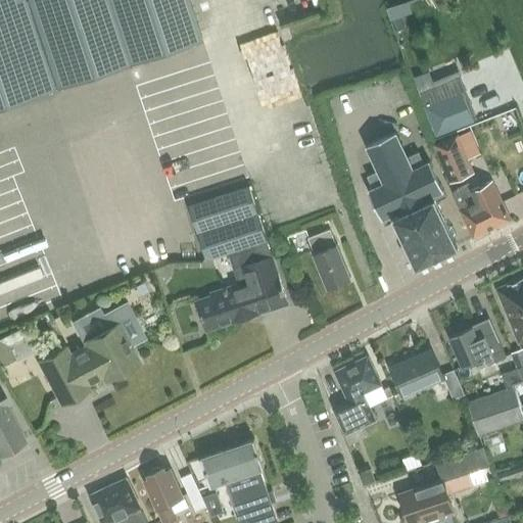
[(0,0),(0,104),(200,39),(187,0),(0,0)]
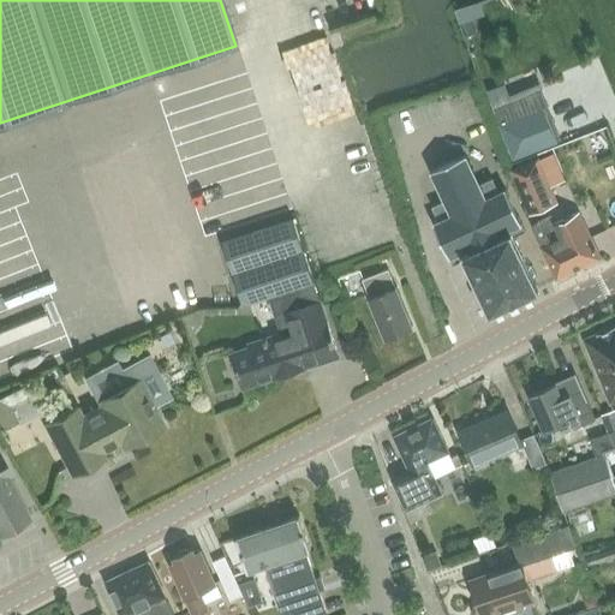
[(352,85),(286,102),(293,132),(327,124),(332,139),(363,132),(352,85)]
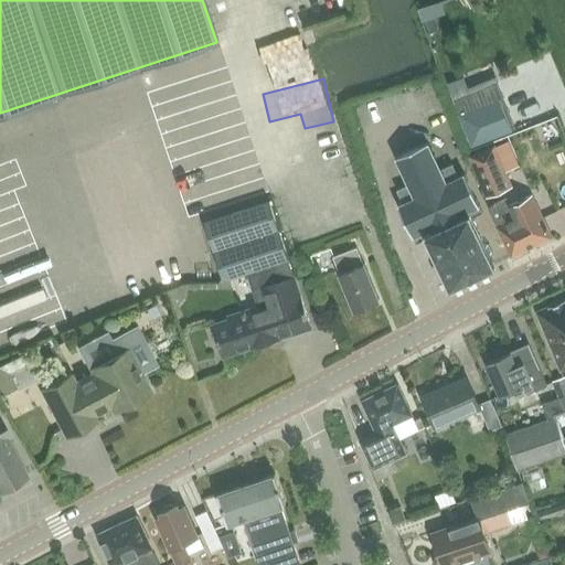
[(492,84),(454,99),(472,146),(511,130),(492,84)]
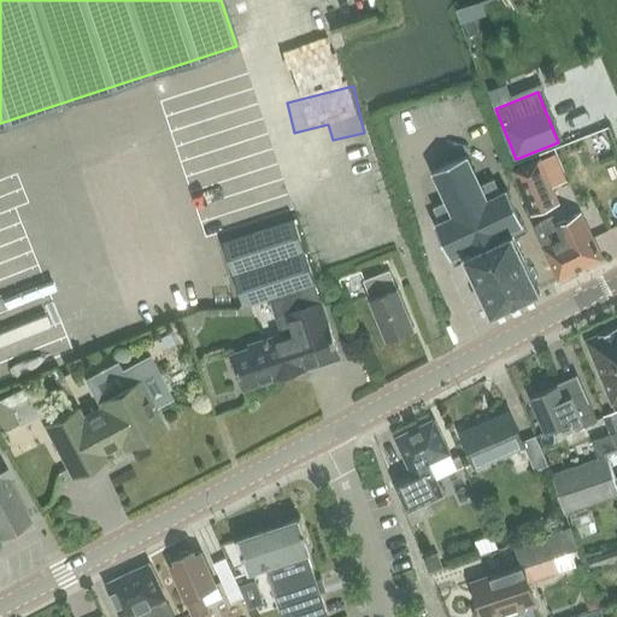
[(597,129),(607,124),(616,121),(616,95),(588,106),(597,129)]
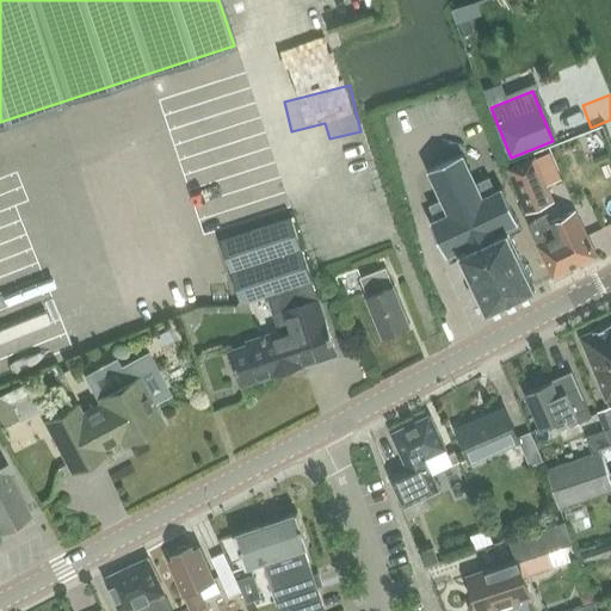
[(463,257),(487,310),(535,288),(511,235),(523,229),(504,189),(497,191),(491,177),(476,183),(463,154),(430,168),(444,198),(431,205),(437,220),(432,222),(451,263),(463,257)]
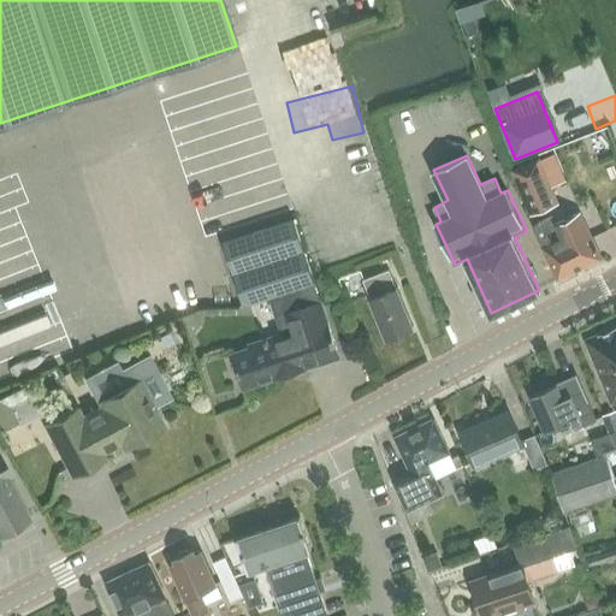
[(539,158),(513,170),(532,214),(558,202),(539,158)]
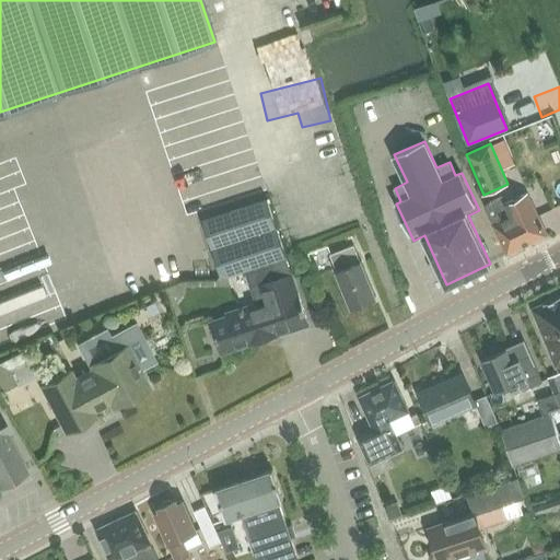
[(493,202),(483,207),(506,254),(547,235),(527,194),(528,194),(527,193),(505,203),(502,197),(492,201),(493,202)]
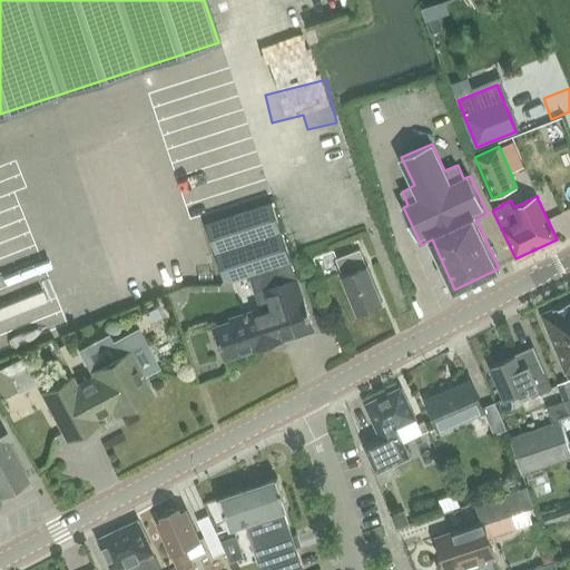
[(246,317),(215,327),(225,360),(253,351),(258,350),(258,346),(279,340),(279,342),(285,341),(285,340),(315,330),(304,298),(303,298),(272,203),(207,224),(224,276),(233,281),(249,275),(261,310),(245,314),(246,317)]
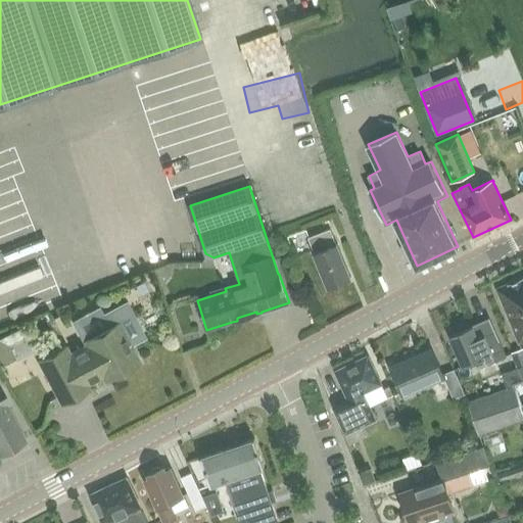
[(328,287),(351,278),(337,244),(330,229),(316,235),(308,238),(315,253),(328,287)]
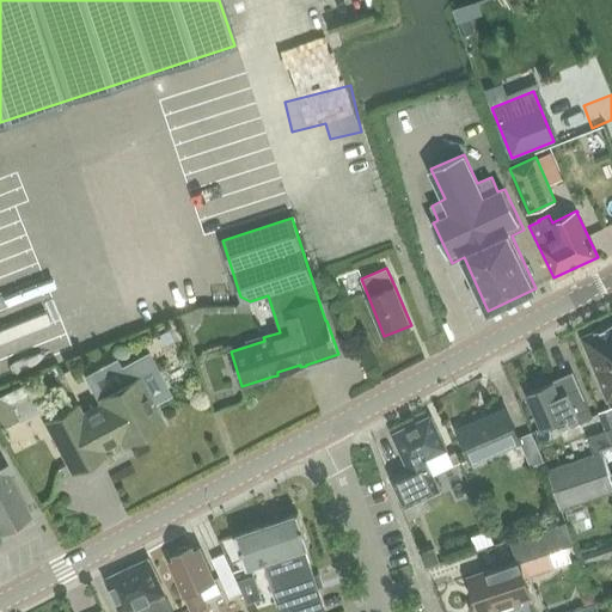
[(611,324),(581,337),(609,401),(611,398),(611,324)]
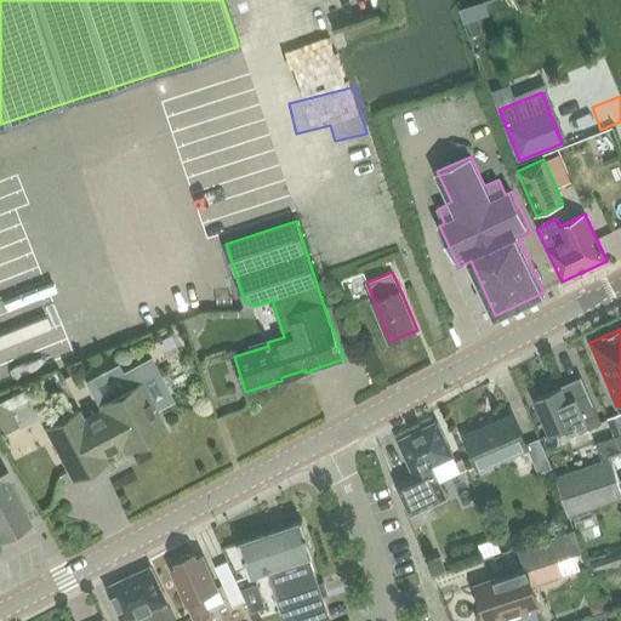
[(79,411),(46,429),(73,479),(106,461),(103,457),(120,448),(140,438),(142,442),(165,429),(154,409),(172,400),(151,359),(123,374),(132,393),(103,409),(80,422),(77,415),(79,412),(79,411)]
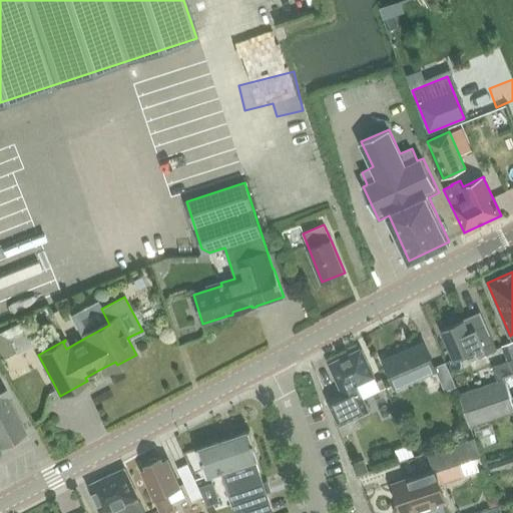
[(463,321),(442,331),(455,360),(476,351),(479,358),(496,350),(480,313),(463,320),(463,321)]
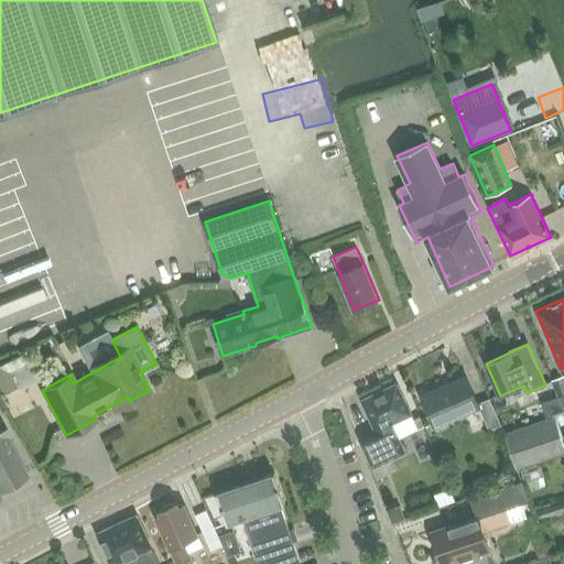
[(4,361),(0,362),(0,383),(4,392),(17,387),(10,371),(4,361)]
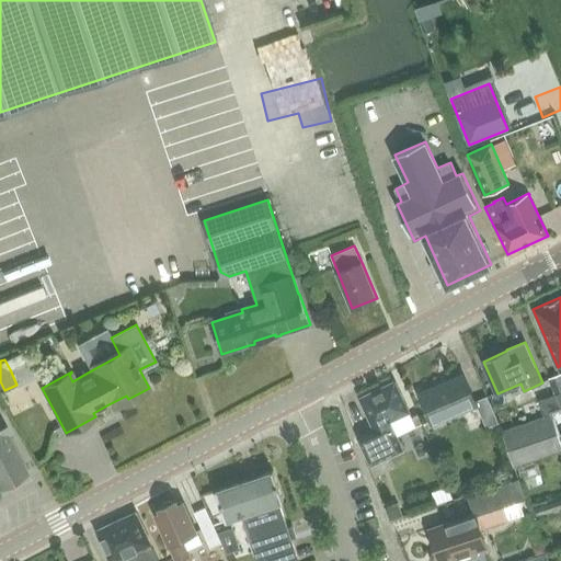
[(560,375),(560,374),(550,378),(557,395),(559,393),(560,392),(560,375)]
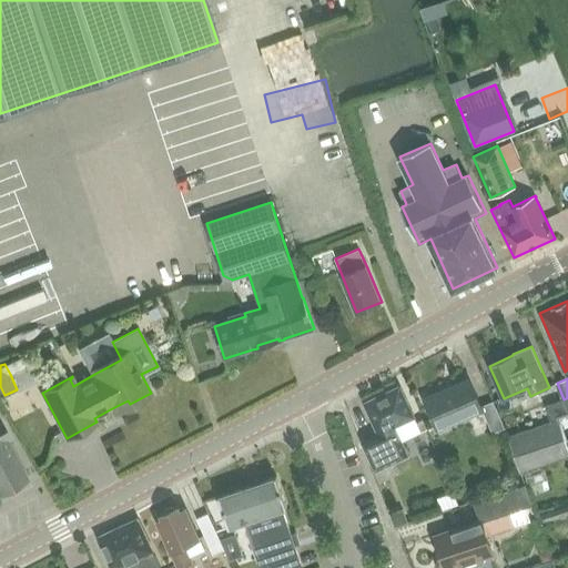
[(482,406),(469,379),(425,398),(438,429),(483,411),(493,433),(505,428),(493,402),(482,406)]
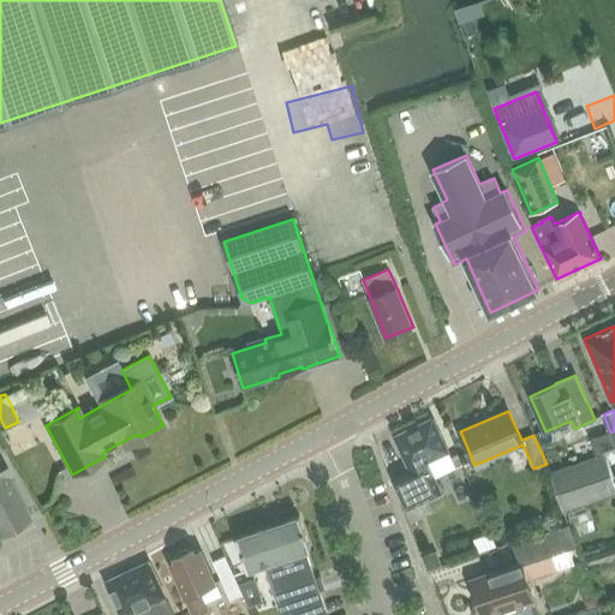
[(410,471),(392,479),(406,511),(442,494),(435,477),(457,466),(452,458),(433,418),(394,436),(410,471)]
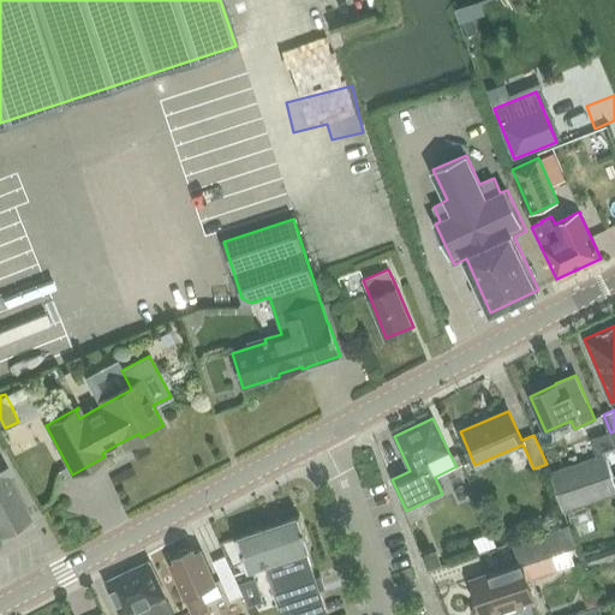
[(614,446),(604,451),(596,453),(597,457),(551,473),(563,512),(614,494),(614,430),(613,431),(614,439),(614,446)]
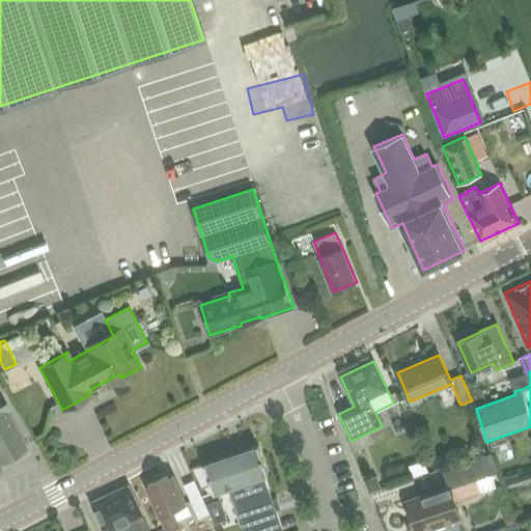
[(527,373),(510,379),(514,391),(522,389),(530,385),(530,379),(529,372),(527,373)]
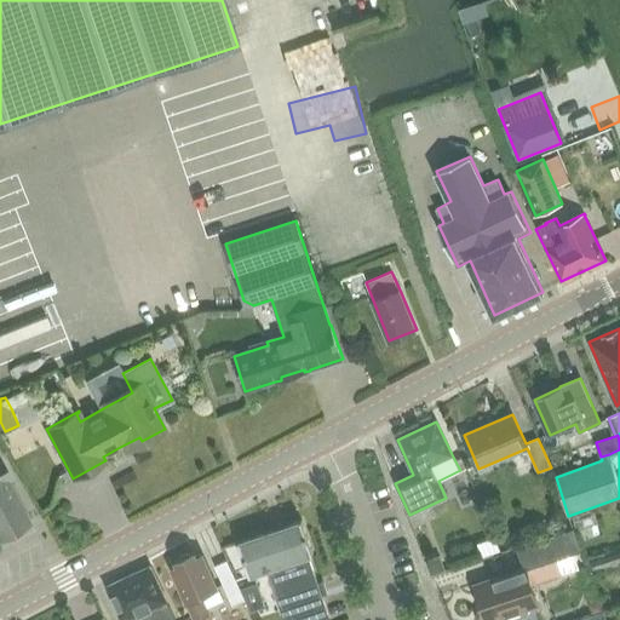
[(461,458),(455,461),(460,470),(466,468),(461,458)]
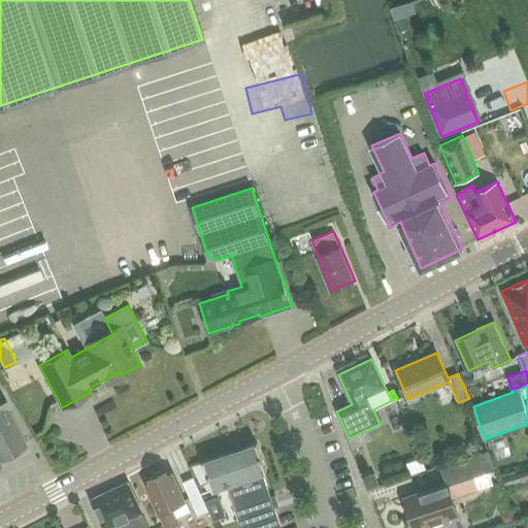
[(0,458),(26,444),(5,405),(7,404),(0,391),(0,458)]
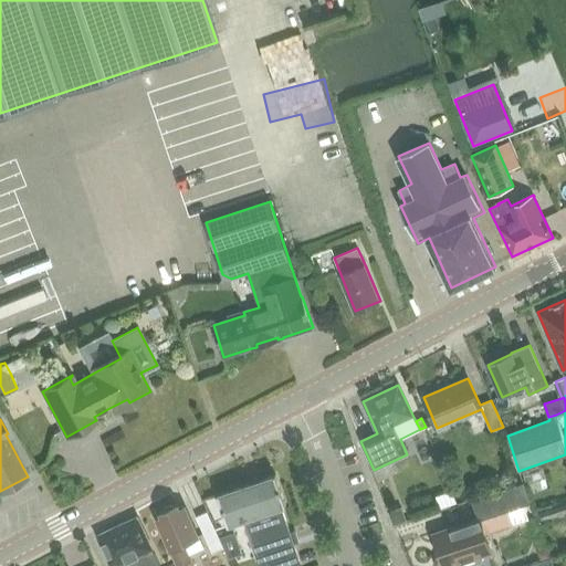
[(538,468),(524,472),(527,484),(543,479),(538,468)]
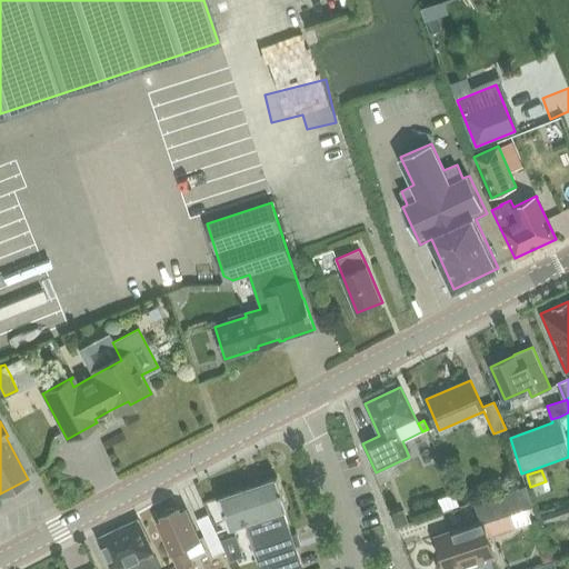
[(288,508),(277,477),(219,497),(229,528),(246,522),(260,568),(303,568),(283,510),(288,508)]
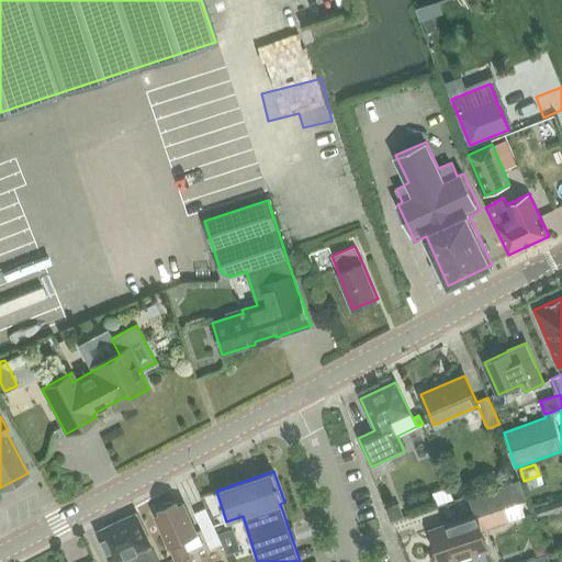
[(519,481),(498,487),(469,497),(474,515),(430,530),(438,553),(435,554),(433,559),(434,561),(452,561),(487,549),(476,517),(505,507),(508,519),(526,514),(521,502),(526,501),(519,481)]
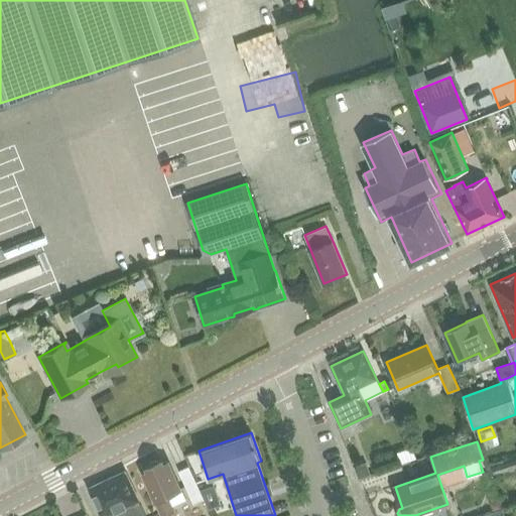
[(515,457),(492,465),(495,473),(515,466),(515,457)]
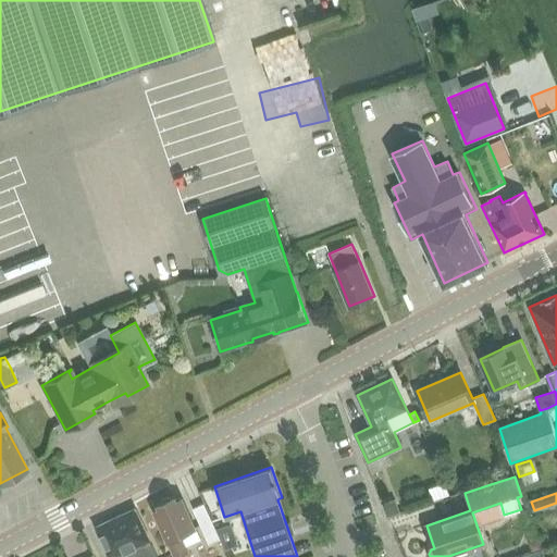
[(177,500),(175,497),(158,505),(159,509),(153,511),(166,541),(168,541),(175,556),(187,551),(180,535),(195,528),(182,498),(177,500)]
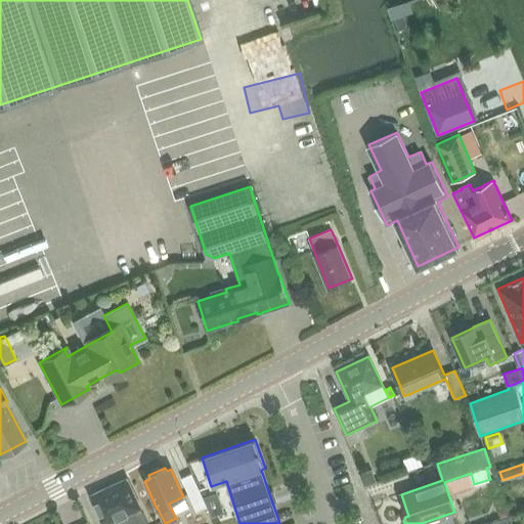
[(366,472),(360,475),(364,486),(376,482),(374,476),(366,472)]
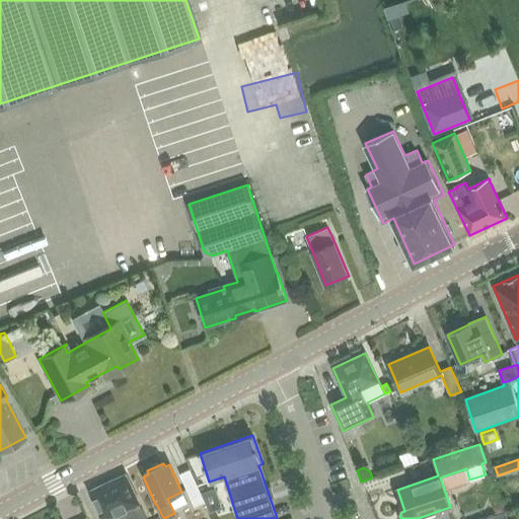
[(195,507),(204,503),(190,470),(180,474),(195,507)]
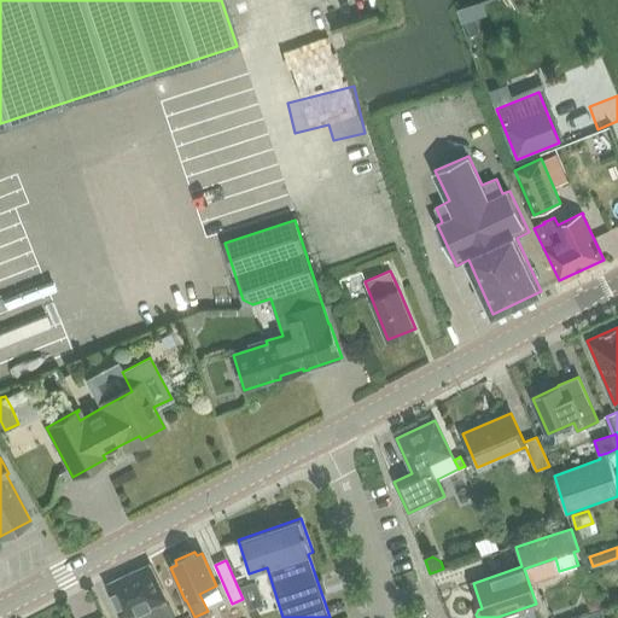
[(174,617),(150,565),(106,586),(121,617),(174,617)]
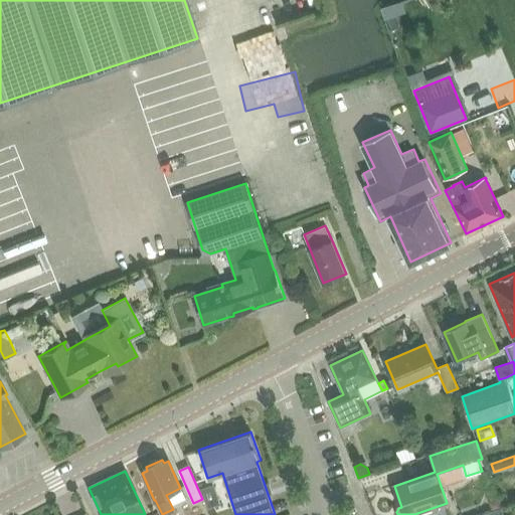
[(497,499),(489,502),(492,509),(500,506),(497,499)]
